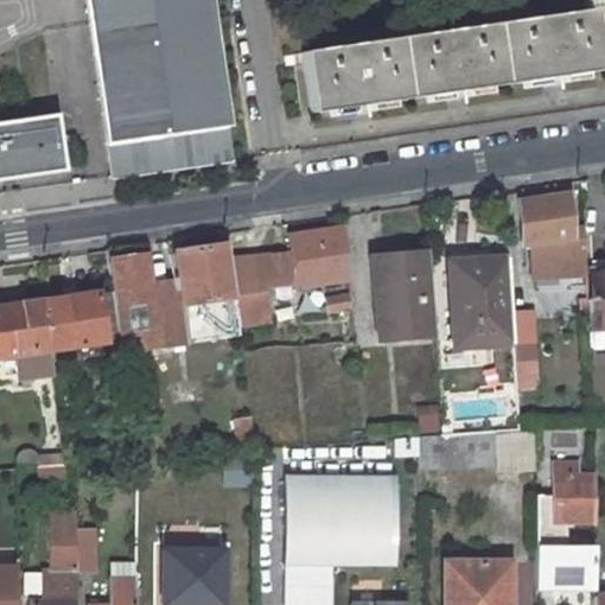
[(87,0),(114,176),(235,158),(210,0),(87,0)]
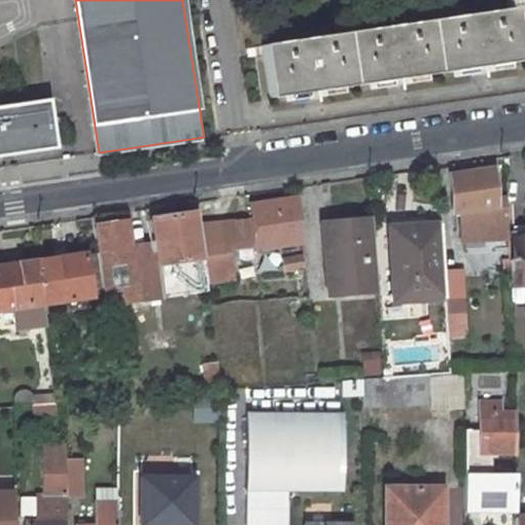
[(505,0),(508,8),(264,43),(271,96),(522,60),(521,53),(524,51),(524,0),(505,0)]
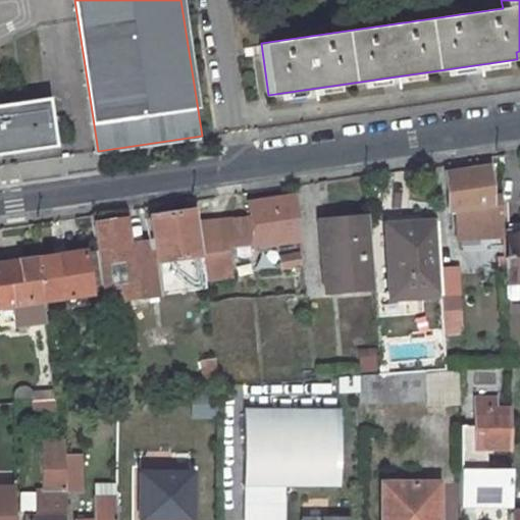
[(0,153),(57,146),(50,97),(0,104),(0,153)]
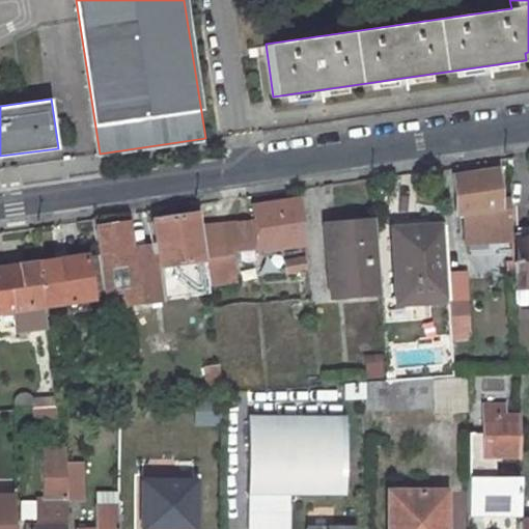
[(499,167),(454,174),(458,215),(466,214),(467,232),(490,230),(491,241),(513,239),(511,199),(502,200),(499,167)]
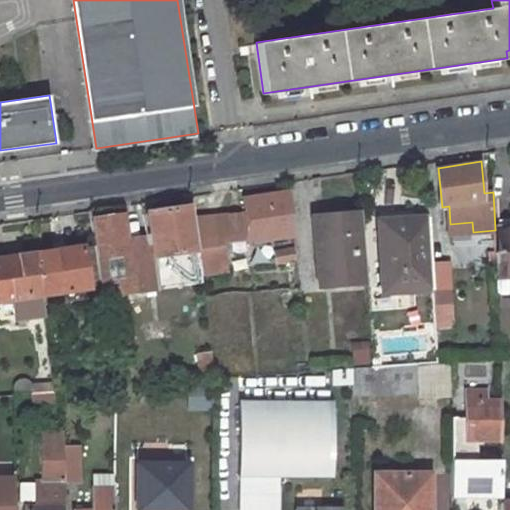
[(296,234),(291,190),(246,197),(251,240),(296,234)]
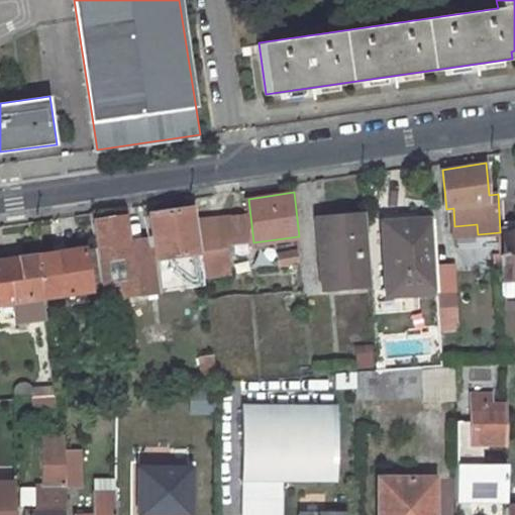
[(195,208),(204,271),(228,267),(226,247),(218,248),(212,205),(195,208)]
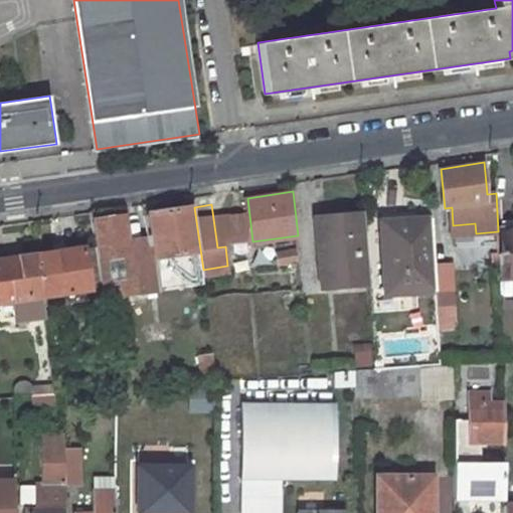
[(103,237),(96,238),(97,245),(103,287),(105,298),(205,283),(204,276),(203,270),(194,207),(193,206),(150,212),(154,236),(129,240),(104,244),(103,237)]
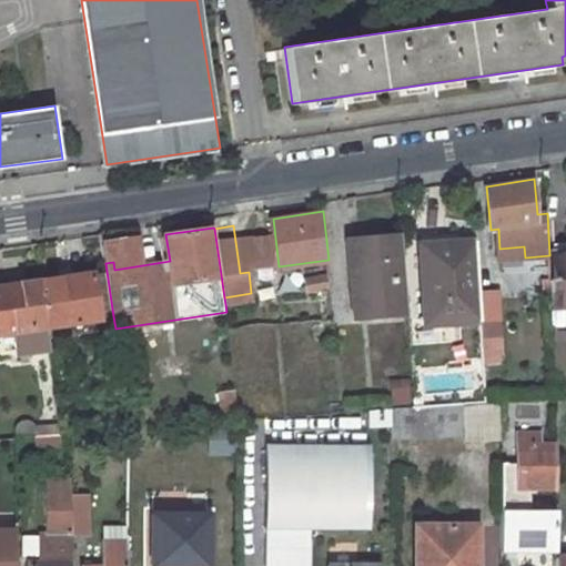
[(408,312),(402,233),(360,238),(362,262),(351,263),(355,316),(408,312)]
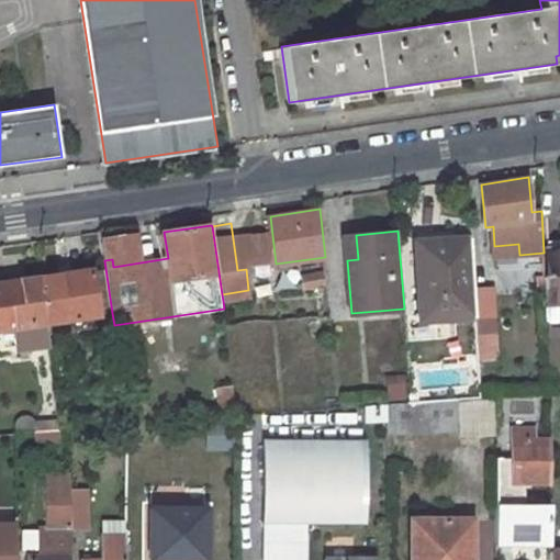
[(345,235),(347,260),(358,259),(356,235),(345,235)]
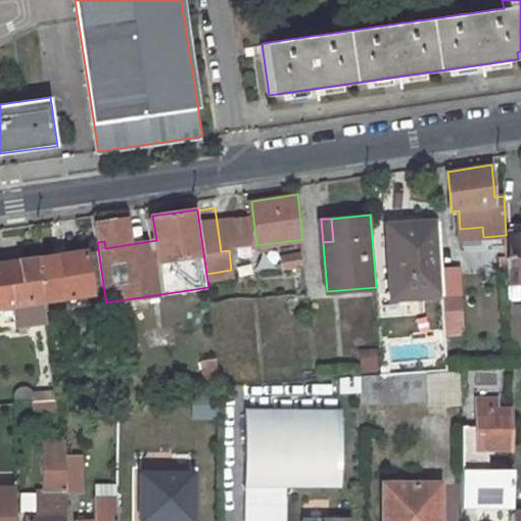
[(127,220),(95,224),(97,242),(104,241),(105,248),(131,244),(127,220)]
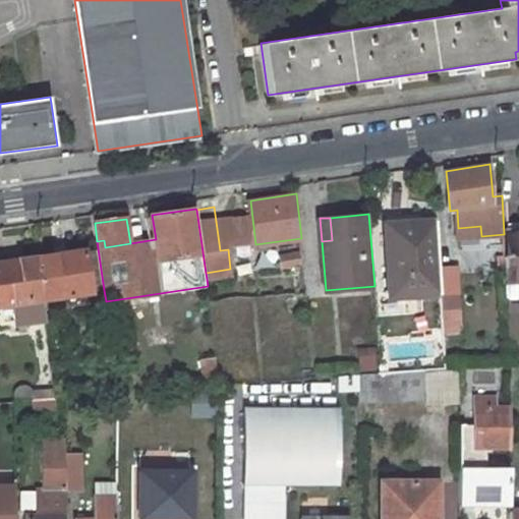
[(407,290),(407,295),(442,293),(438,220),(394,222),(396,270),(390,270),(391,291),(407,290)]
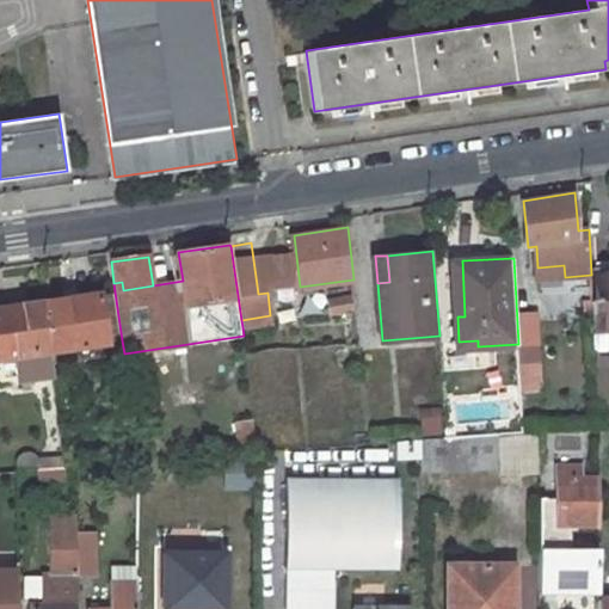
[(539,278),(565,277),(564,265),(537,268),(539,278)]
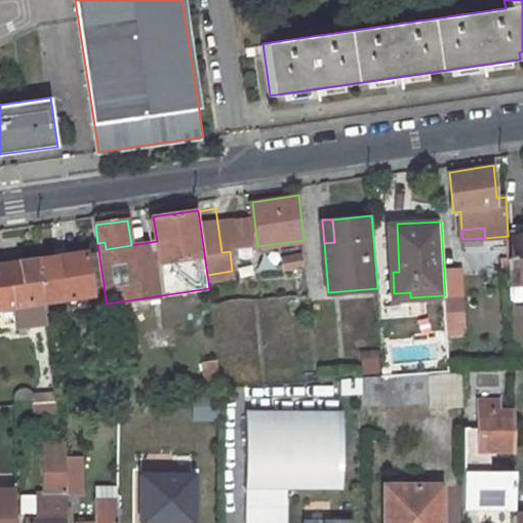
[(509,257),(511,281),(522,279),(522,234),(512,235),(514,257),(509,257)]
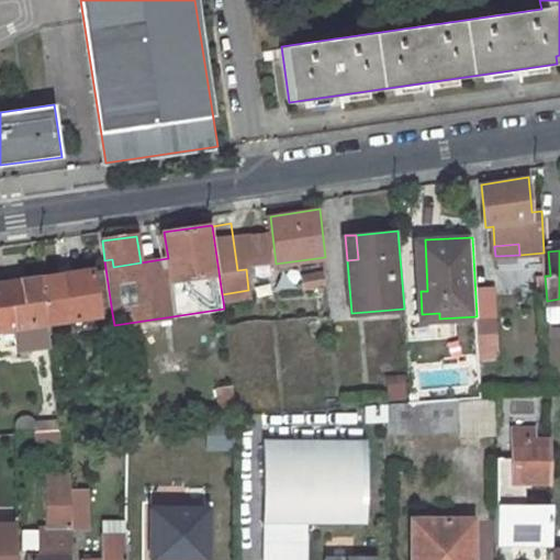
[(105,268),(41,277),(47,323),(96,316),(112,313),(105,268)]
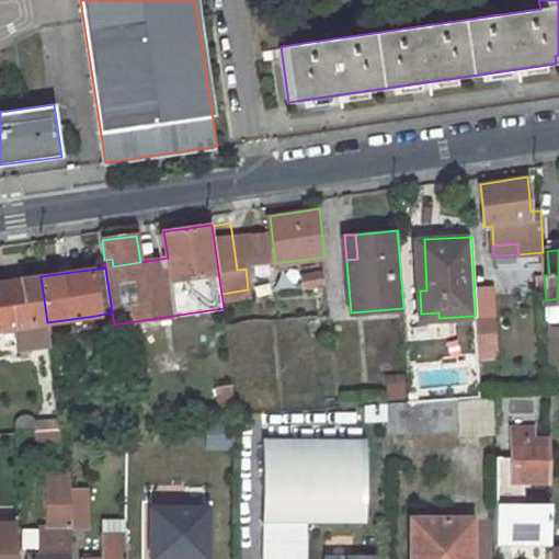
[(326,270),(304,274),(305,286),(327,284),(326,270)]
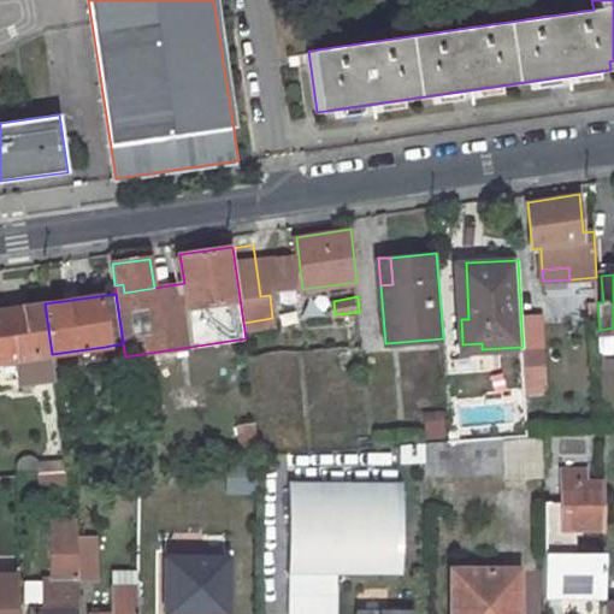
[(45,303),(0,310),(0,387),(19,384),(16,359),(52,354),(45,303)]
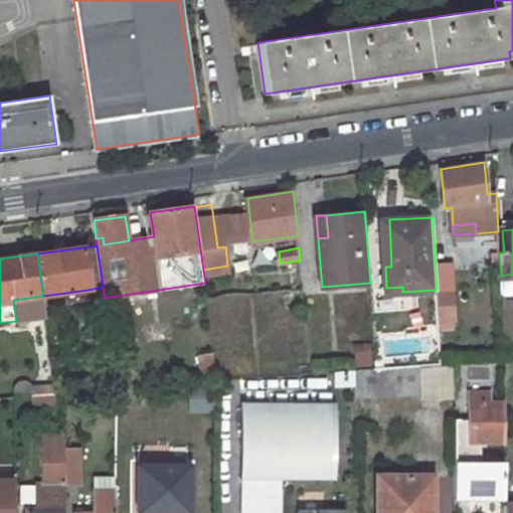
[(300,261),(280,263),(283,293),(286,293),(304,291),(300,261)]
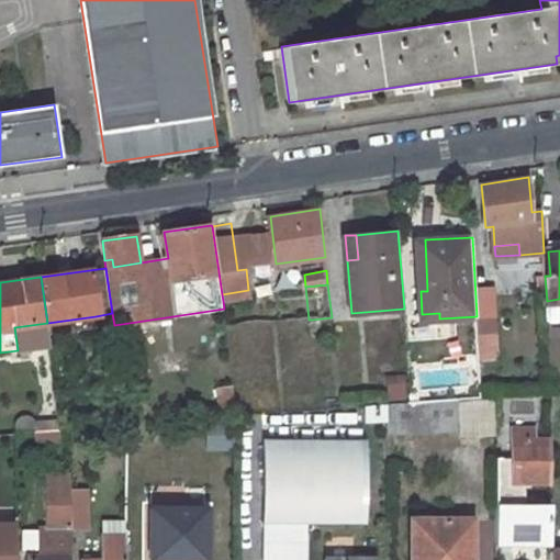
[(477,286),(478,356),(500,356),(499,286),(477,286)]
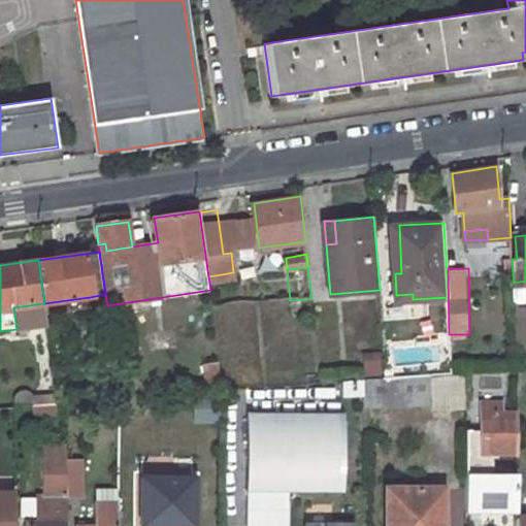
[(234,280),(233,272),(208,276),(209,283),(234,280)]
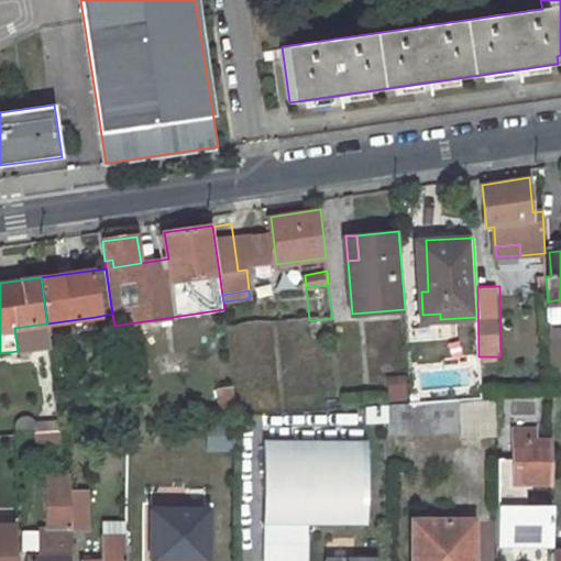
[(560,299),(548,301),(549,318),(560,317),(560,299)]
